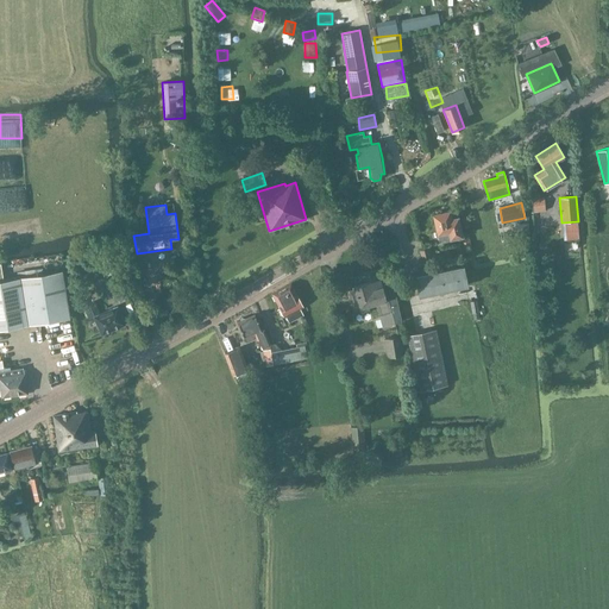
[(462,236),(456,209),(433,215),(438,234),(439,240),(440,240),(462,236)]
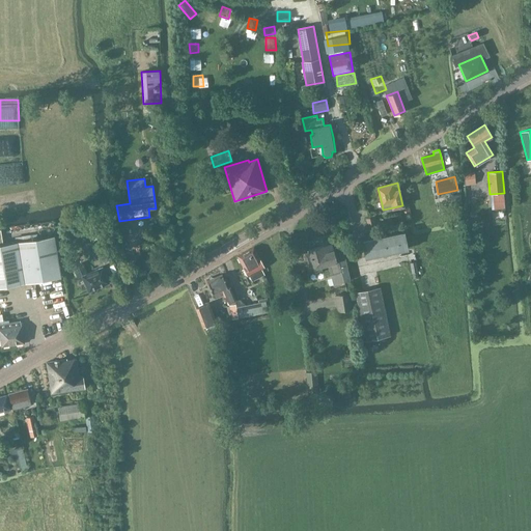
[(169,200),(157,206),(163,220),(176,214),(169,200)]
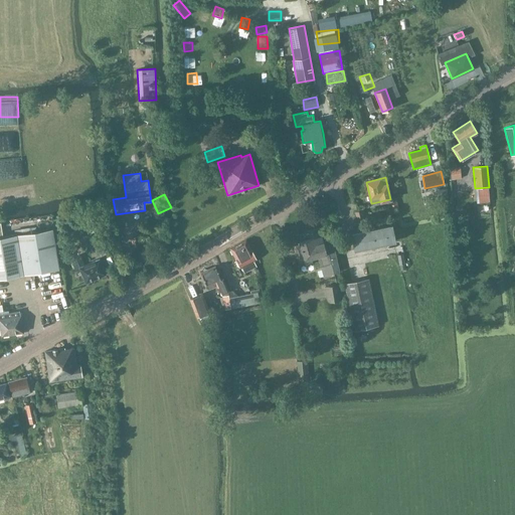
[(365,218),(363,210),(355,211),(357,220),(365,218)]
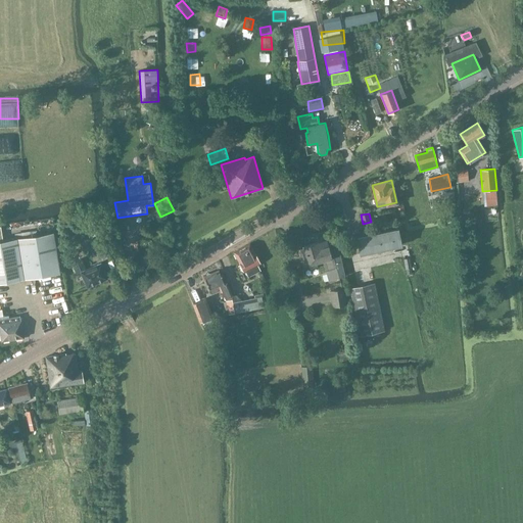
[(1,226),(0,226),(0,283),(9,281),(26,279),(18,238),(3,241),(1,226)]
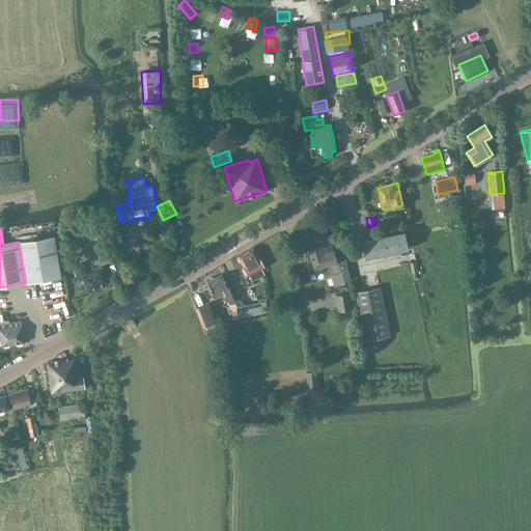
[(366,257),(407,249),(403,232),(362,242),(366,257)]
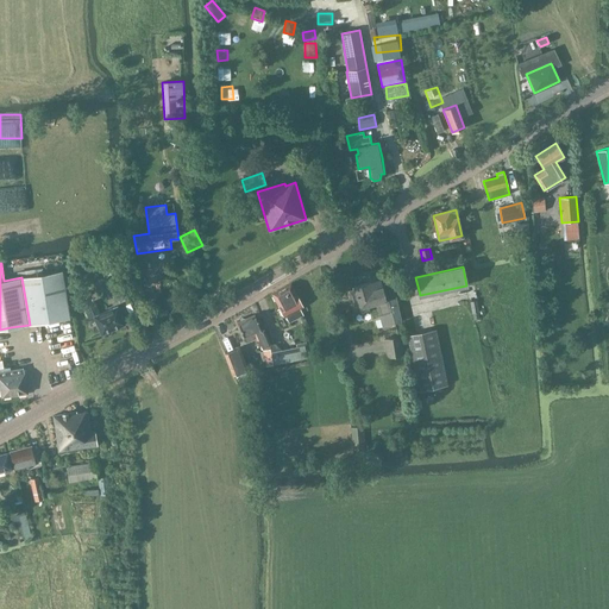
[(62,271),(22,277),(30,325),(69,318),(62,271)]
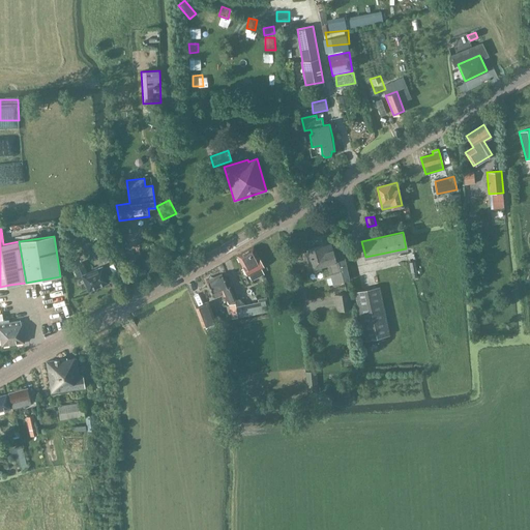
[(303,253),(302,256),(304,264),(307,266),(312,265),(313,268),(327,264),(332,285),(351,280),(344,254),(334,257),(330,243),(307,249),(308,252),(303,253)]
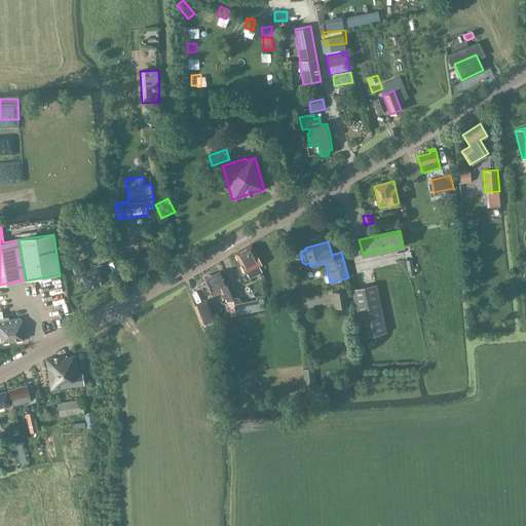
[(250,278),(262,272),(259,266),(262,265),(251,245),(235,254),(246,273),(247,273),(250,278)]
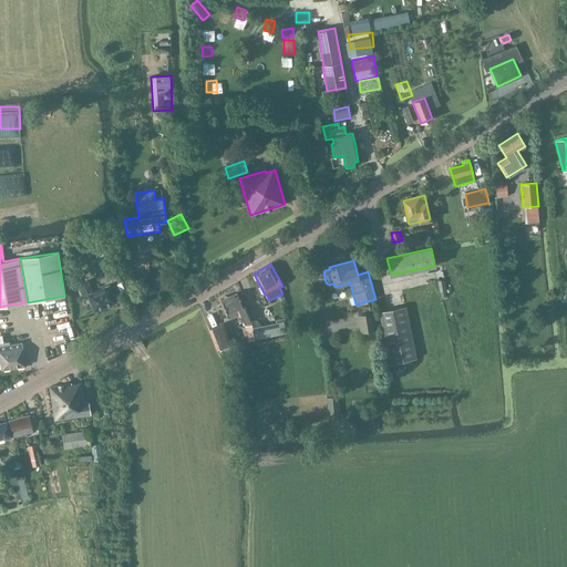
[(86,282),(83,284),(78,286),(82,297),(88,295),(94,311),(116,302),(109,285),(91,294),(86,282)]
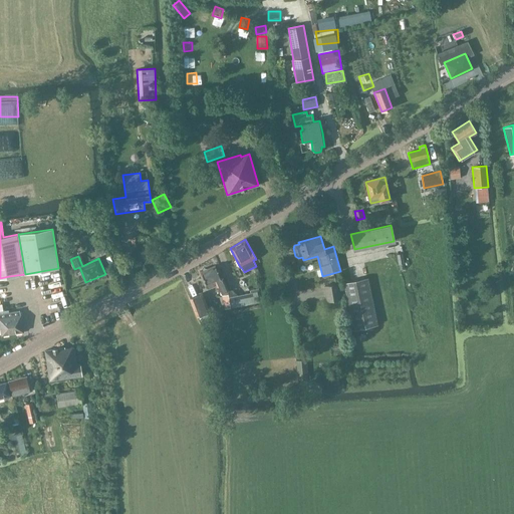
[(215,265),(201,272),(208,289),(217,285),(220,294),(228,290),(223,277),(220,278),(215,265)]
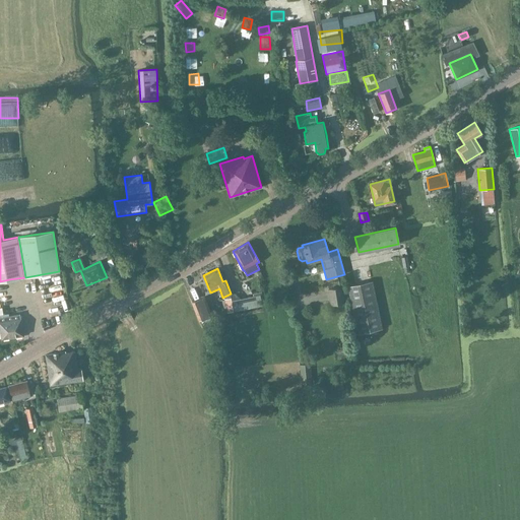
[(358,334),(382,328),(372,280),(347,286),(358,334)]
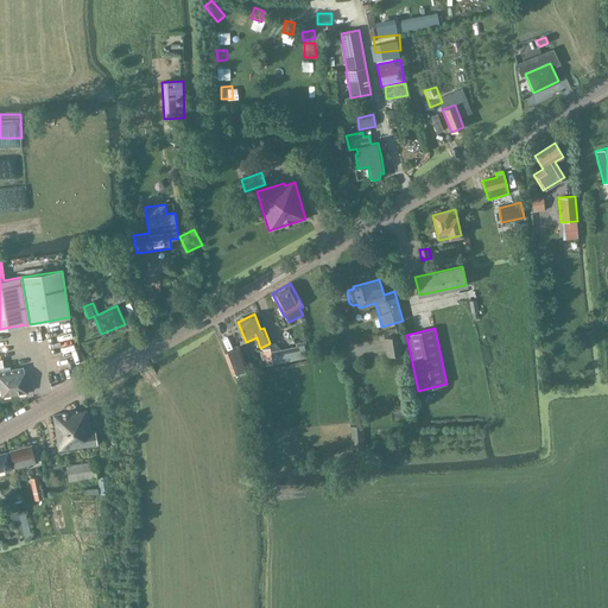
[(386,356),(401,354),(399,336),(384,339),(386,356)]
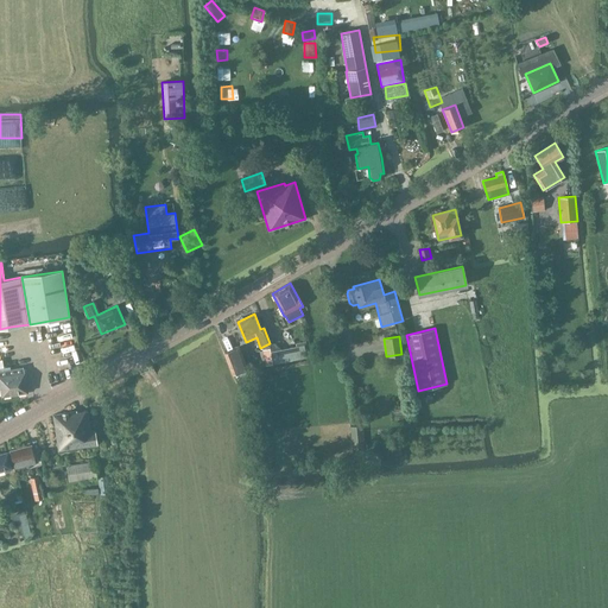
[(273,363),(306,358),(304,344),(271,352),(273,363)]
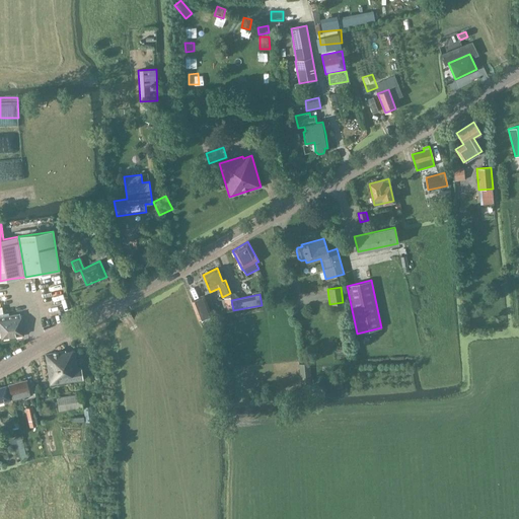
[(204,296),(192,301),(199,320),(212,314),(204,296)]
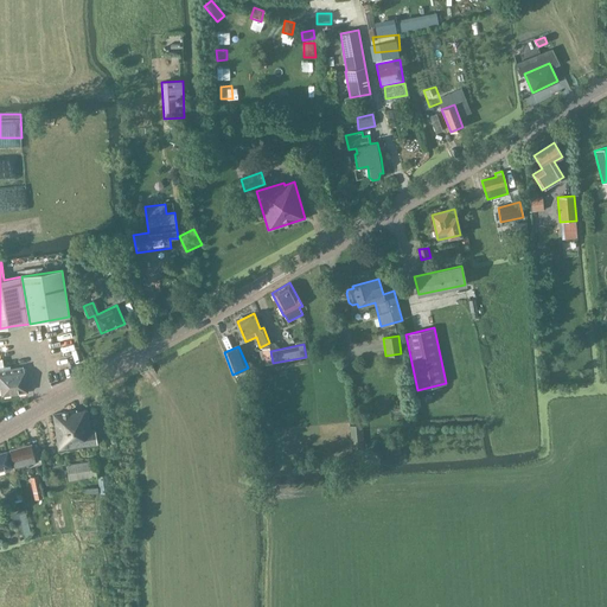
[(152,362),(146,365),(151,375),(158,371),(152,362)]
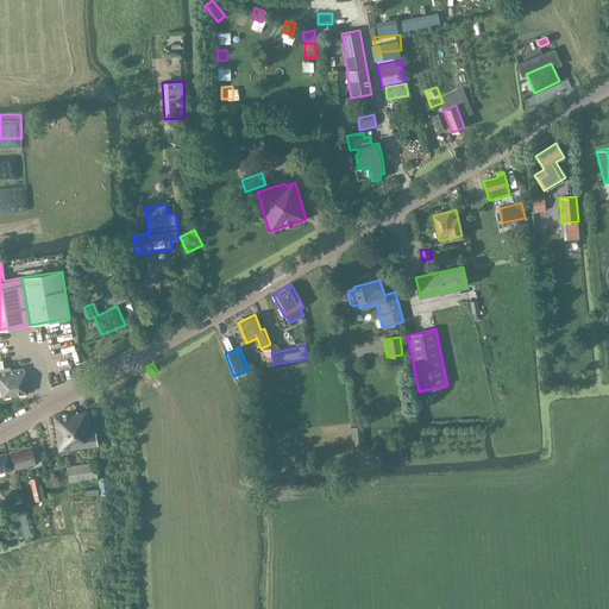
[(24,374),(24,369),(0,371),(0,389),(1,397),(27,393),(25,372),(24,374)]
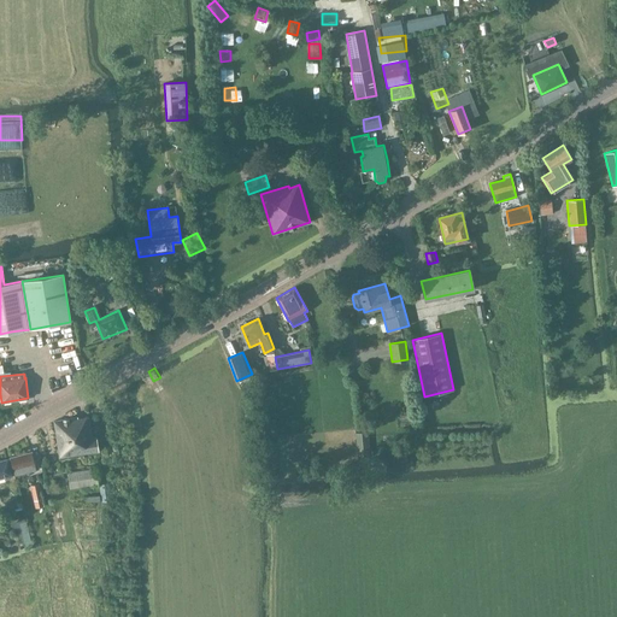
[(80,430),(78,418),(77,417),(54,421),(59,457),(69,456),(68,442),(75,441),(72,432),(80,430)]
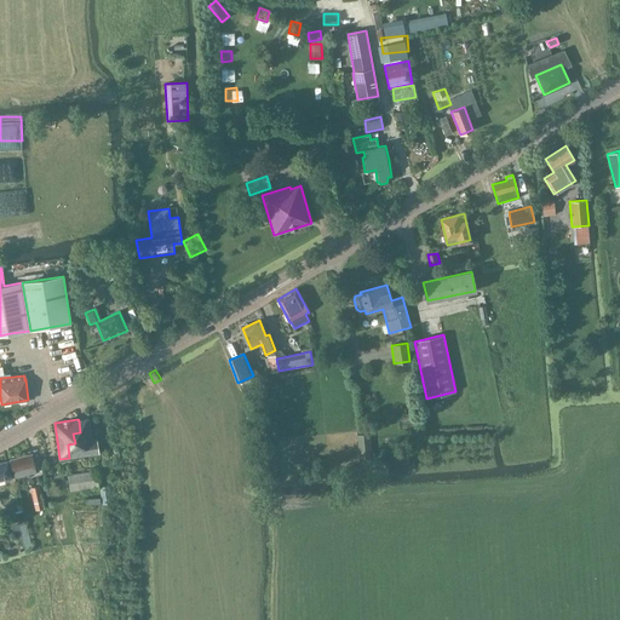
[(68,445),(69,458),(99,453),(97,440),(92,440),(89,419),(79,420),(80,432),(73,434),(75,443),(68,445)]
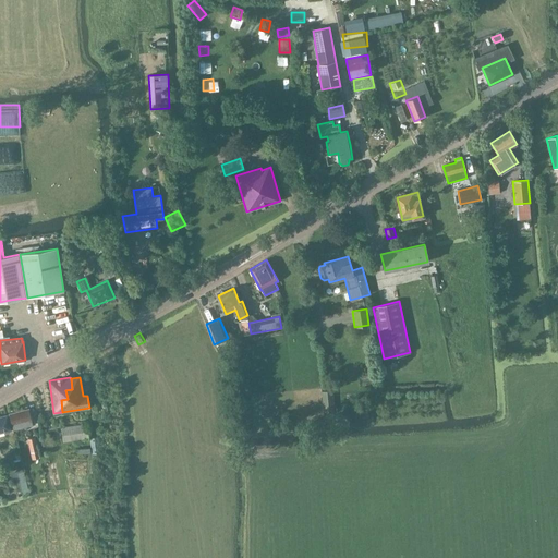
[(334,391),(323,392),(324,413),(336,412),(334,391)]
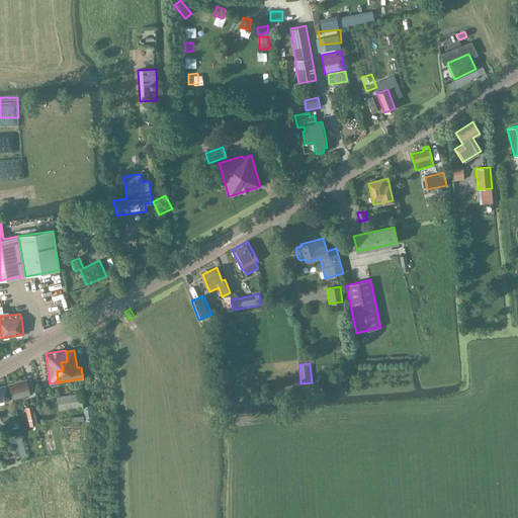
[(39,390),(46,387),(42,376),(36,378),(39,390)]
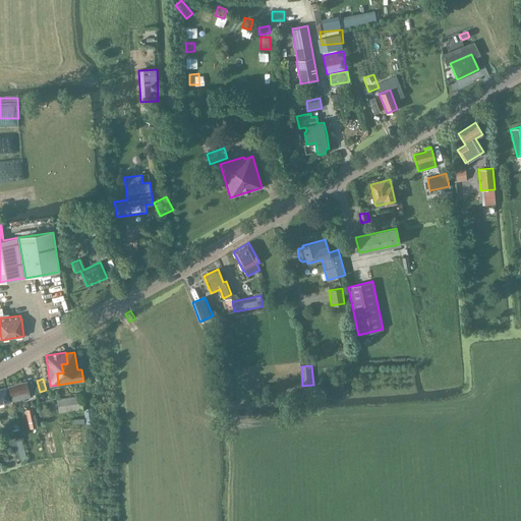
[(12,402),(31,397),(26,382),(8,387),(12,402)]
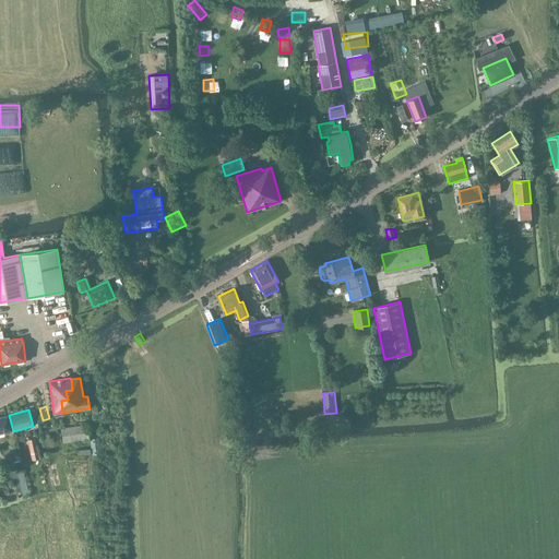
[(0,433),(11,430),(7,416),(0,417),(0,433)]
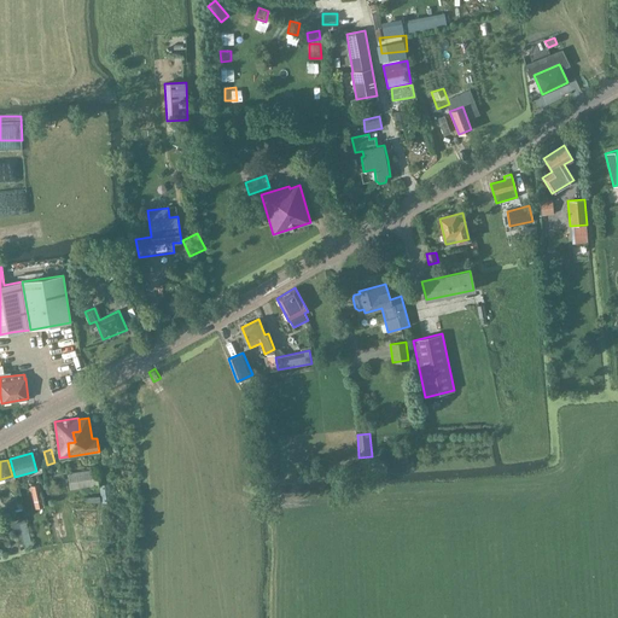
[(95,470),(82,471),(85,488),(99,485),(95,470)]
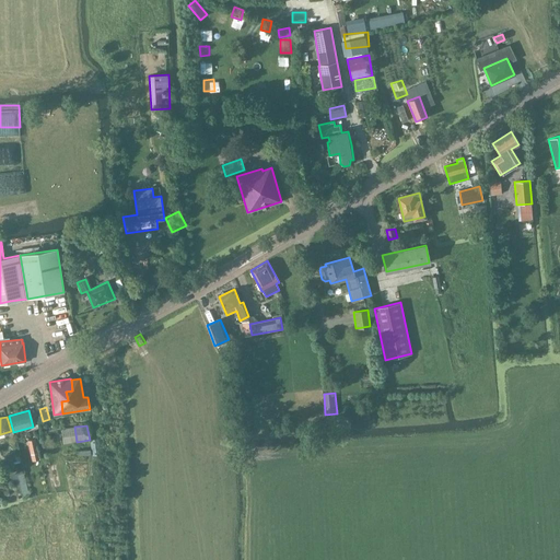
[(74,427),(61,429),(63,443),(77,442),(74,427)]
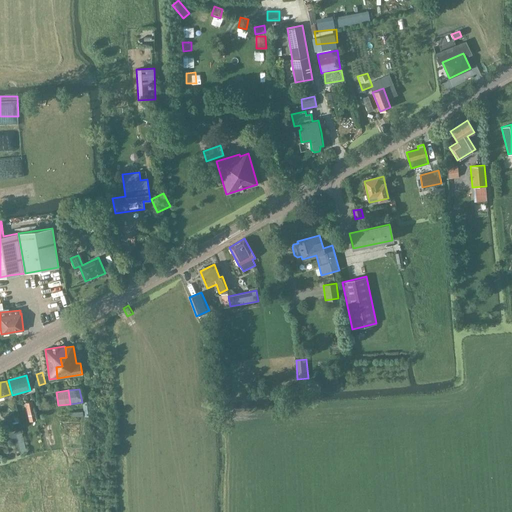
[(38,428),(36,420),(32,401),(25,403),(30,421),(28,421),(30,430),(38,428)]
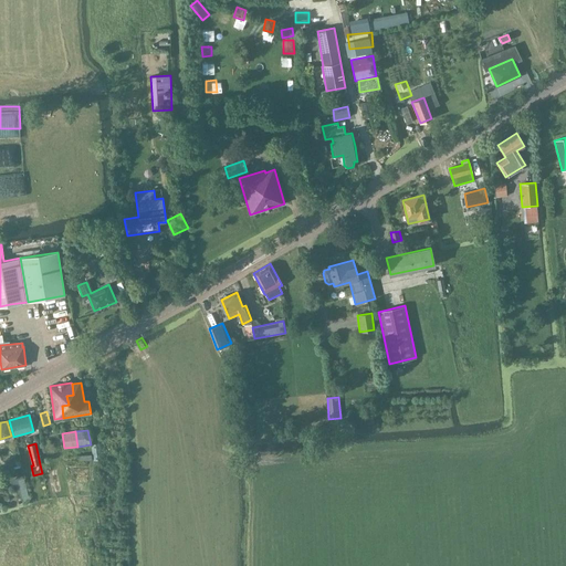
[(91,459),(91,449),(81,448),(80,459),(91,459)]
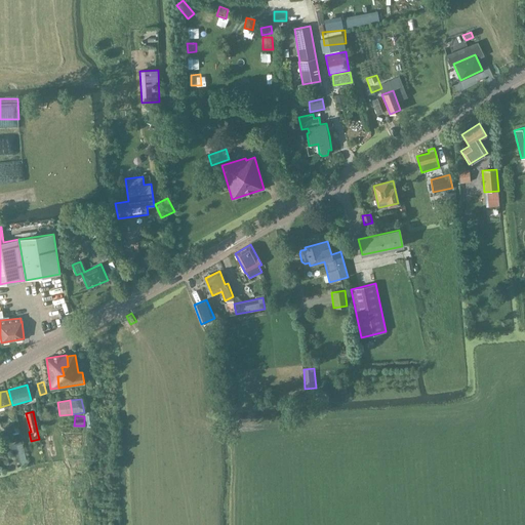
[(21,460),(30,457),(22,435),(12,439),(21,460)]
